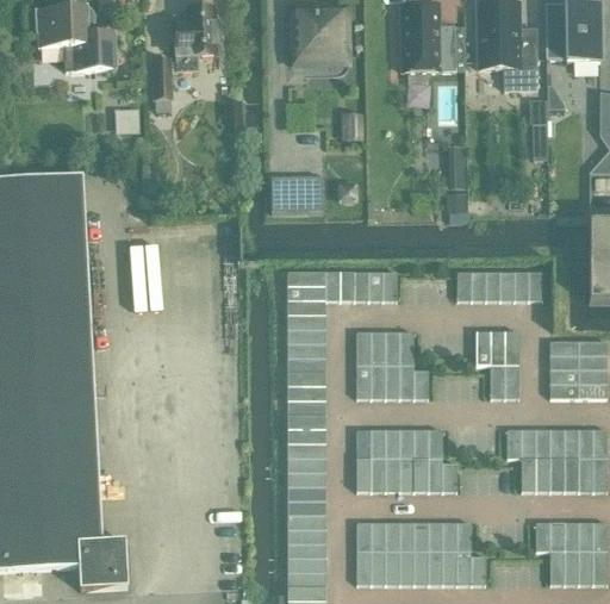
[(518,1),(477,2),(478,68),(503,68),(503,89),(536,89),(535,29),(533,29),(533,35),(518,35),(518,29),(518,1)]
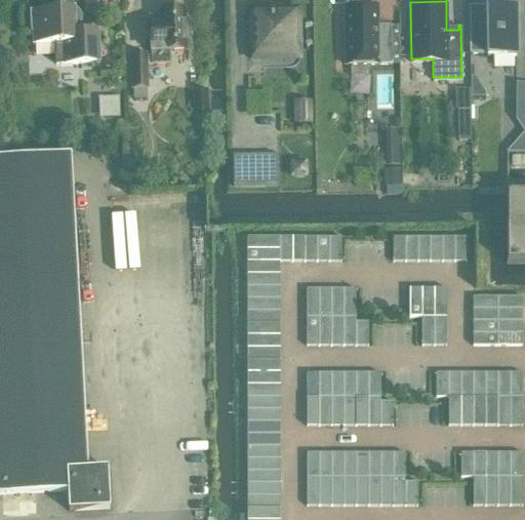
[(486,23),(468,24),(469,50),(486,49),(486,52),(515,52),(514,1),(485,1),(486,23)]
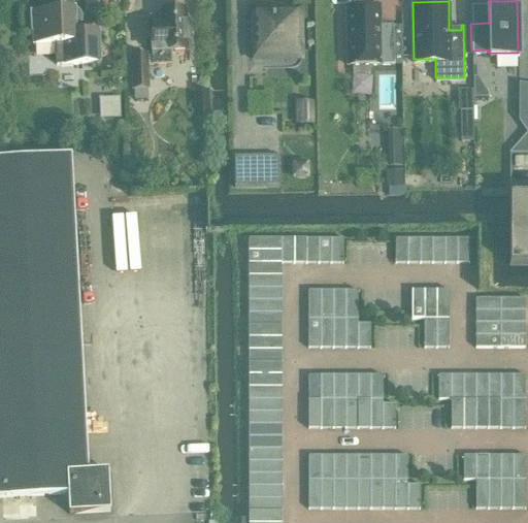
[(380,2),(345,3),(347,62),(353,62),(353,70),(368,69),(368,61),(394,61),(401,61),(401,22),(393,22),(380,22),(380,2)]
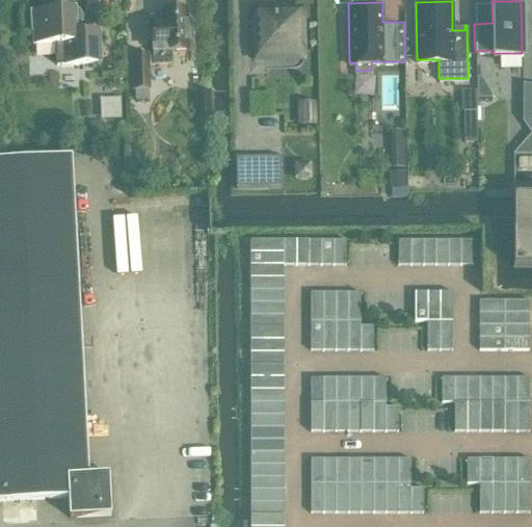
[(268,5),(253,5),(253,11),(254,11),(254,57),(257,57),(266,57),(303,56),(303,54),(303,47),(302,17),(302,4),(285,5),(277,5),(268,5)]
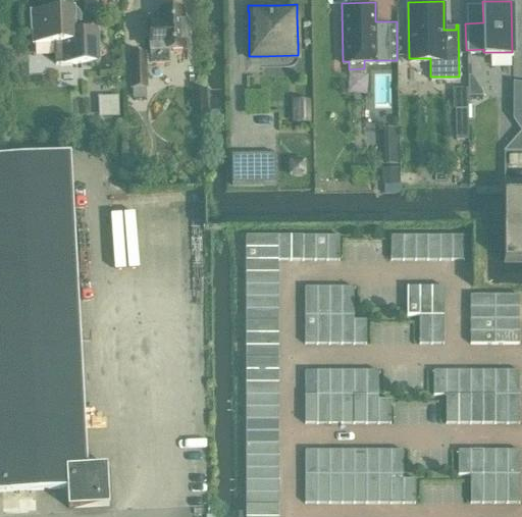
[(51,6),(31,7),(32,40),(54,39),(55,60),(81,59),(81,60),(99,59),(98,27),(75,28),(73,5),(51,6)]
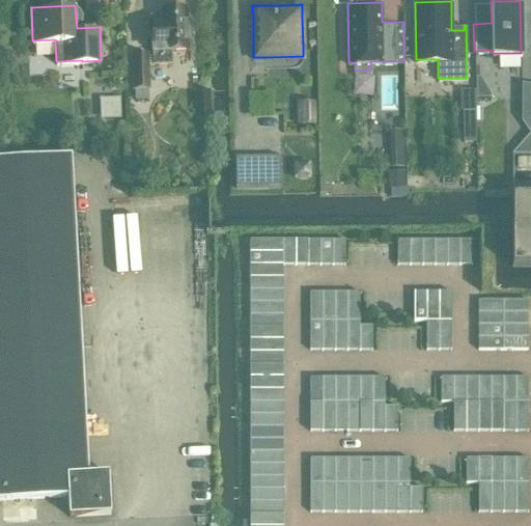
[(146,52),(132,53),(134,100),(148,99),(146,62),(170,61),(170,49),(188,48),(187,28),(185,28),(184,7),(162,8),(162,17),(150,17),(151,55),(146,55),(146,52)]
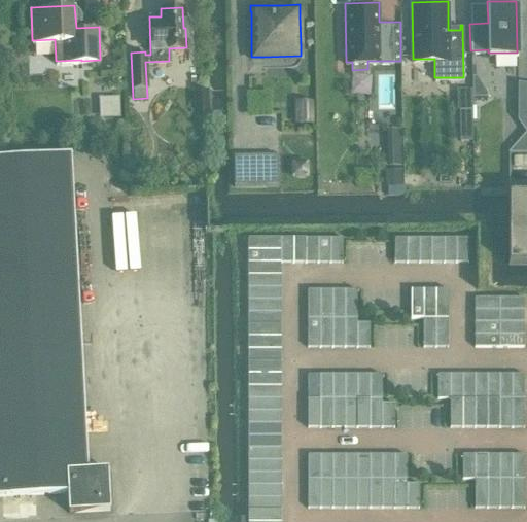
[(476,73),(472,73),(472,94),(486,93),(486,89),(476,73)]
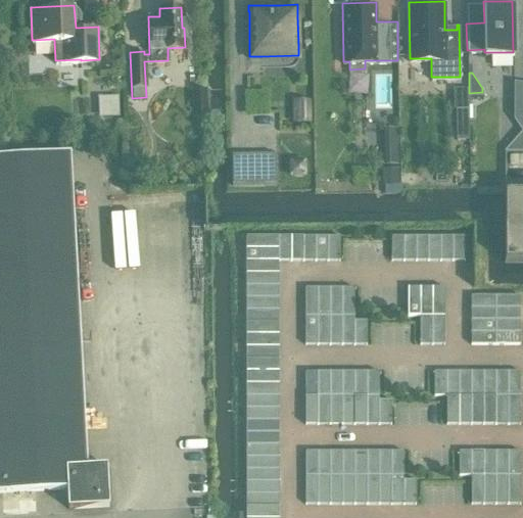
[(207,87),(192,87),(193,114),(208,113),(207,87)]
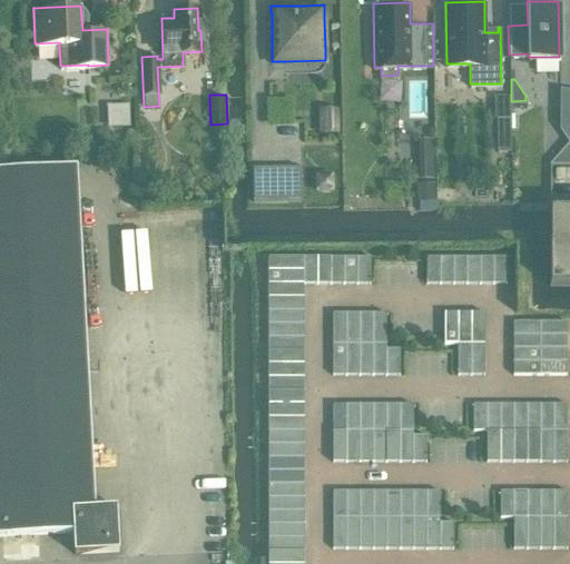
[(510,116),(498,117),(498,148),(510,148),(510,116)]
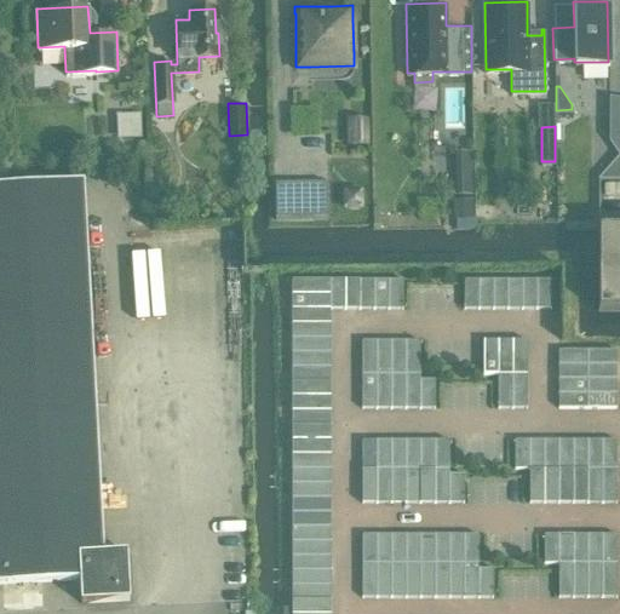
[(82,178),(0,182),(0,579),(79,575),(80,600),(128,596),(126,547),(103,549),(82,178)]
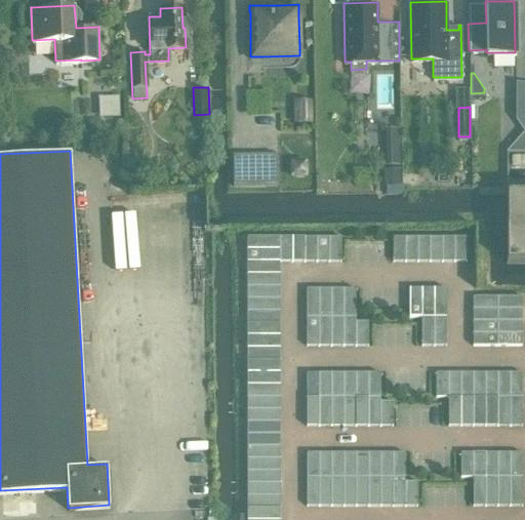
[(276,151),(232,152),(233,181),(244,181),(276,180),(276,151)]
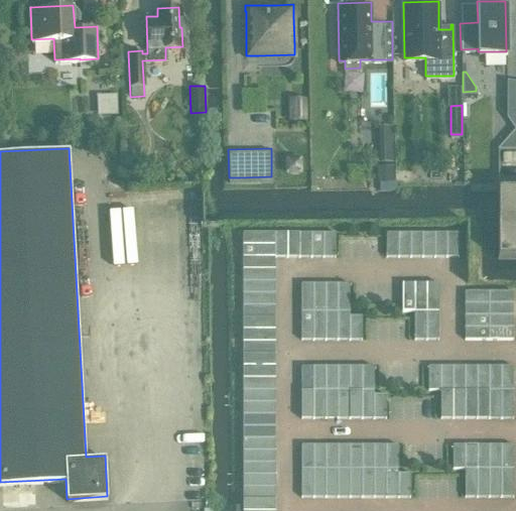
[(300,155),(286,156),(286,170),(300,170),(300,155)]
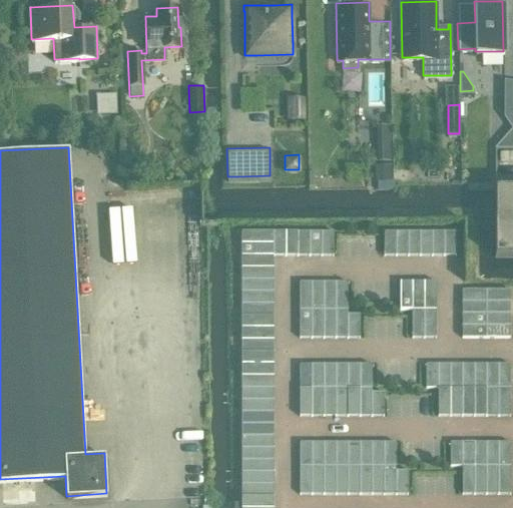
[(390,164),(375,164),(375,180),(390,180),(390,164)]
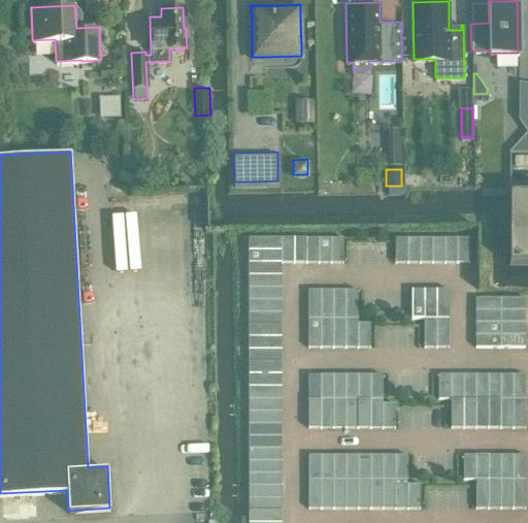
[(527,191),(508,192),(508,261),(527,260),(527,191)]
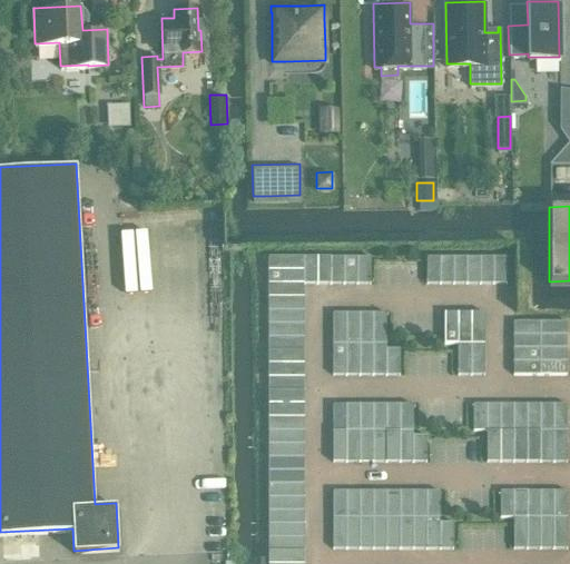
[(303,254),(267,254),(267,267),(303,267),(303,254)]
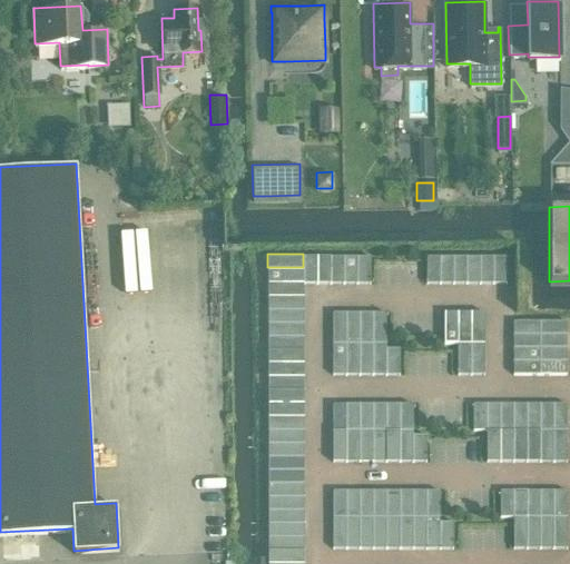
[(316,254),(303,254),(303,267),(303,280),(316,280),(316,254)]
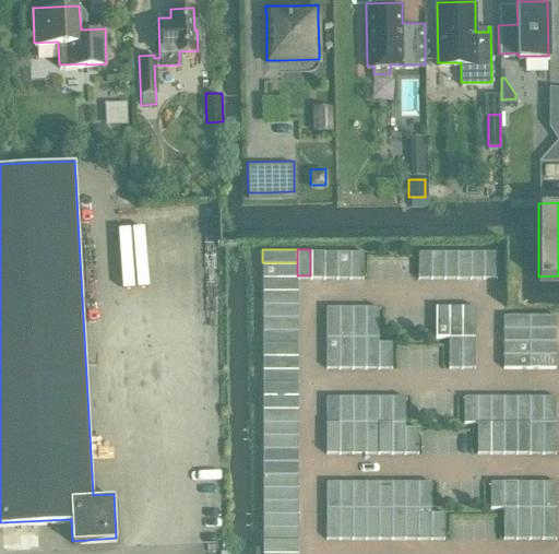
[(323,249),(310,249),(310,275),(323,275),(323,249)]
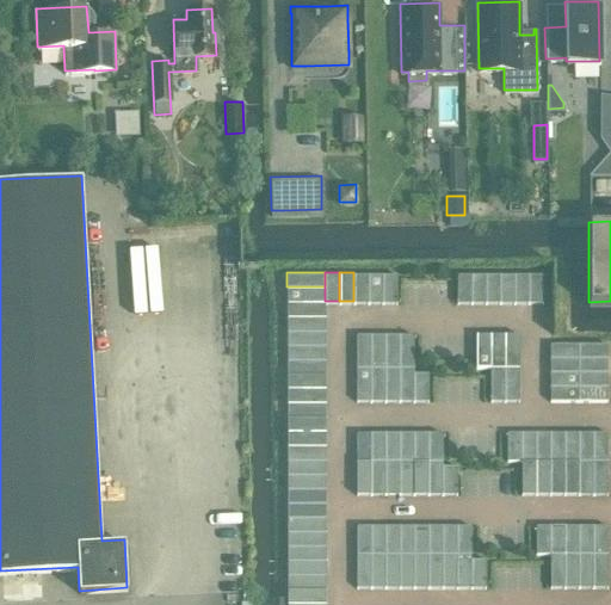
[(368,272),(353,272),(353,301),(368,301),(368,272)]
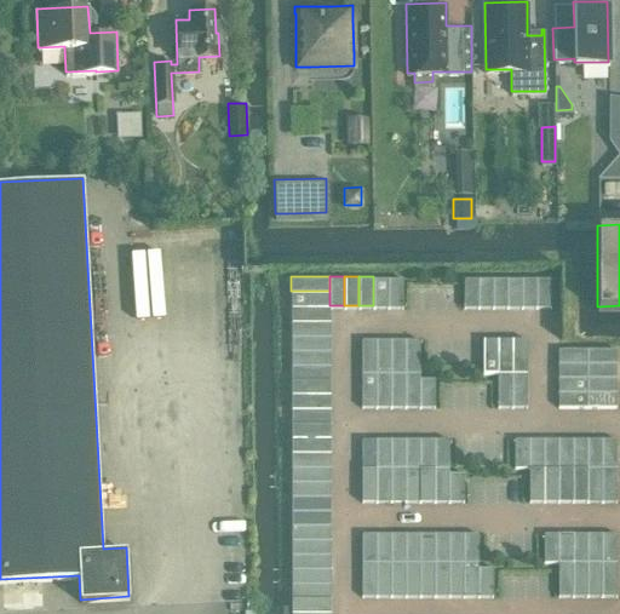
[(388,276),(373,276),(373,305),(388,305),(388,276)]
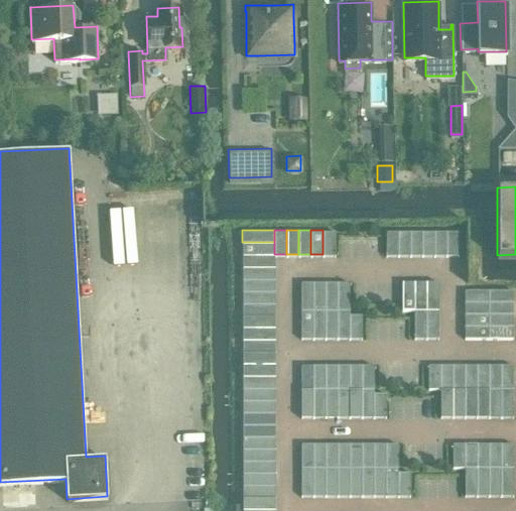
[(335,230),(323,230),(323,254),(335,254),(335,230)]
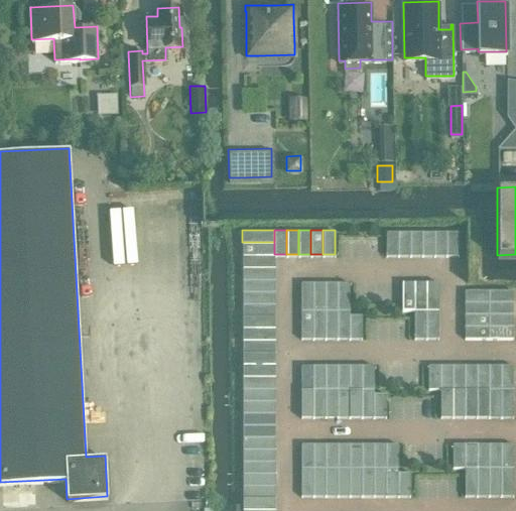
[(398,230),(386,230),(386,254),(398,254),(398,230)]
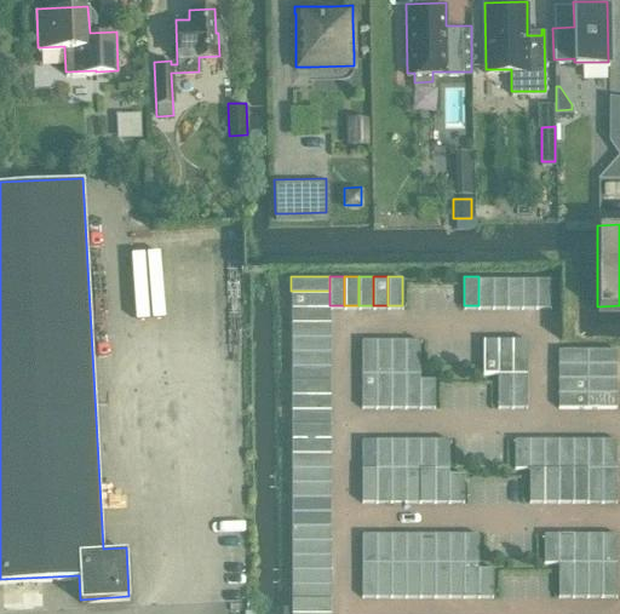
[(493,276),(478,276),(478,305),(493,305),(493,276)]
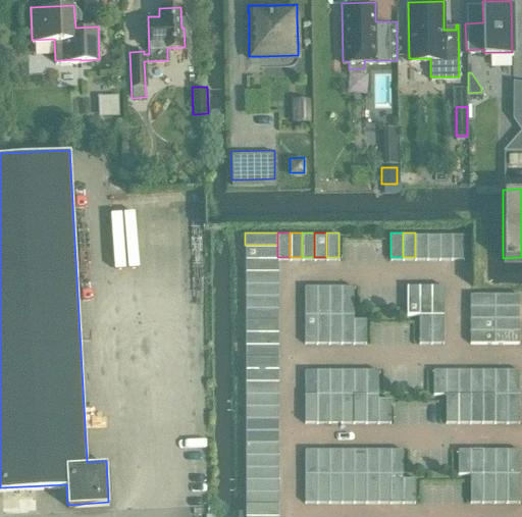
[(427,233),(415,233),(415,257),(427,257),(427,233)]
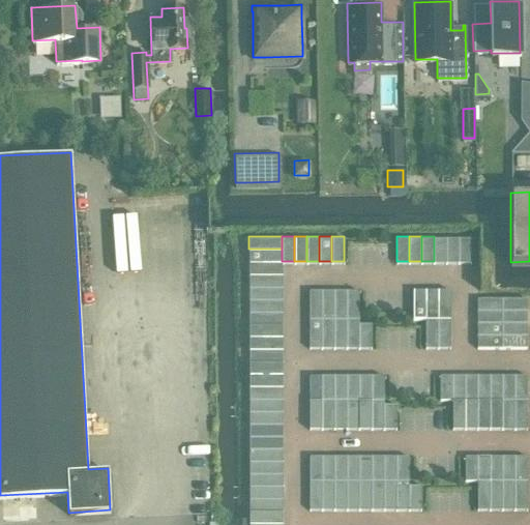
[(446,236),(434,236),(434,261),(446,261),(446,236)]
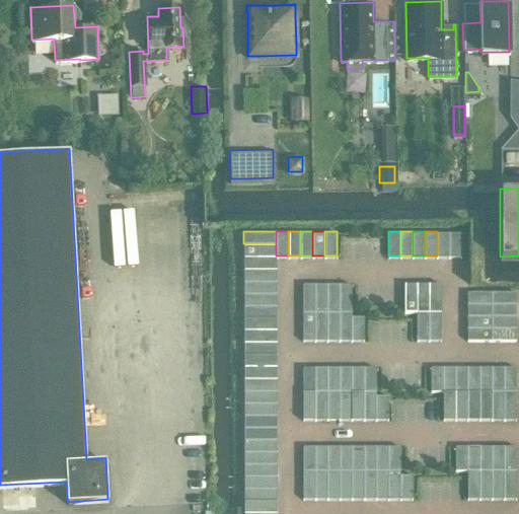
[(449,231),(437,231),(437,255),(449,255),(449,231)]
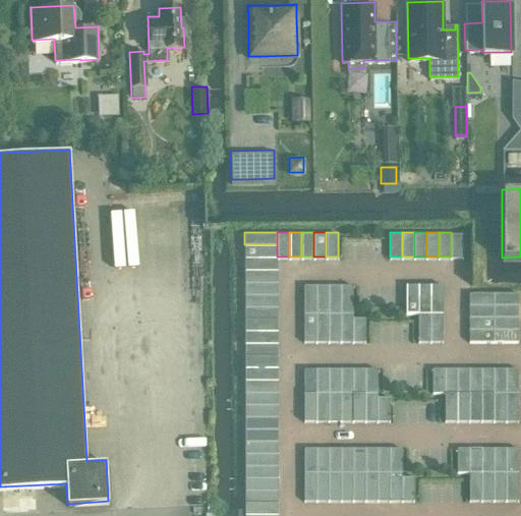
[(462,232),(451,232),(451,256),(462,256),(462,232)]
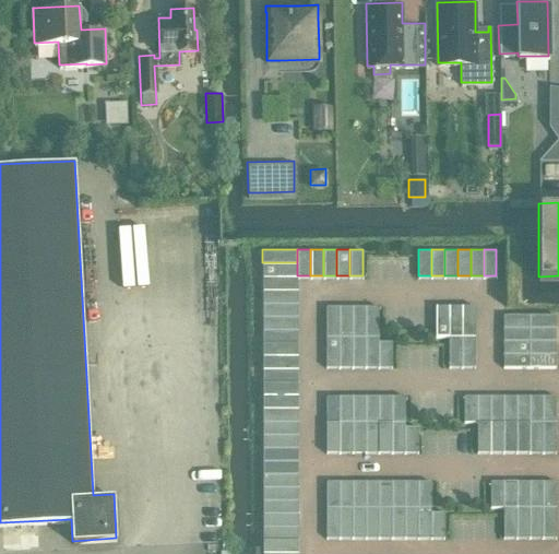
[(297,262),(262,262),(262,275),(297,275),(297,262)]
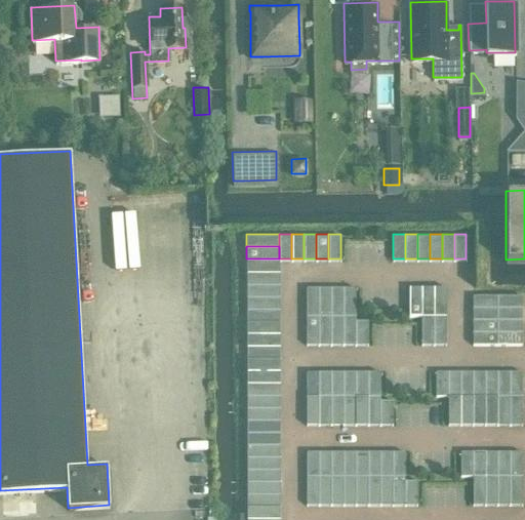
[(279,258),(246,258),(246,271),(279,271),(279,258)]
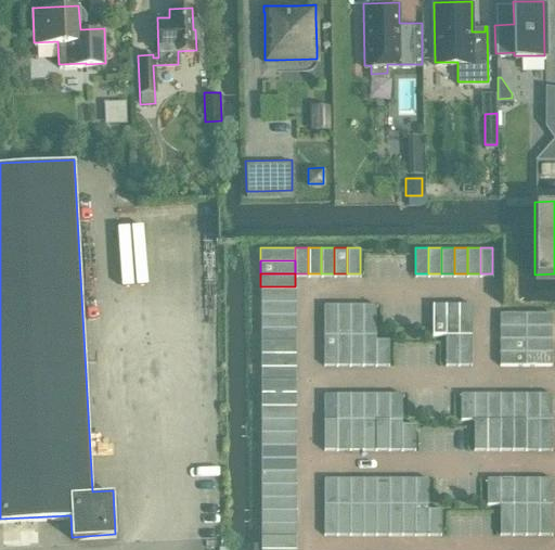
[(295,286),(260,286),(260,299),(295,299),(295,286)]
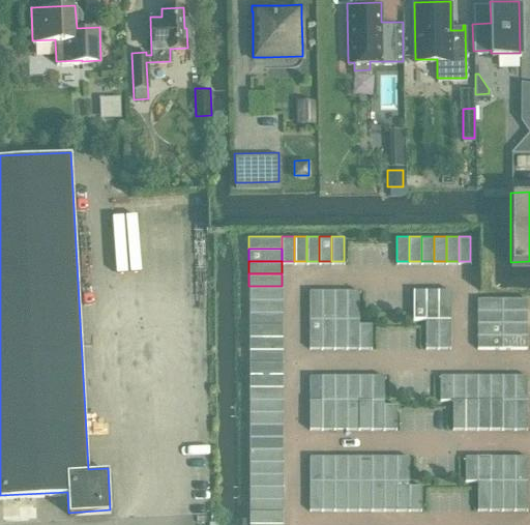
[(282,286),(248,286),(248,298),(282,298),(282,286)]
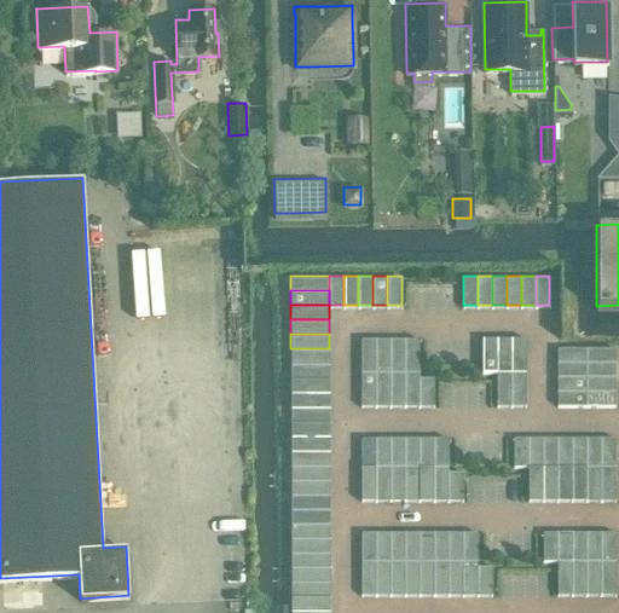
[(375,336),(360,336),(360,370),(375,370),(375,336)]
